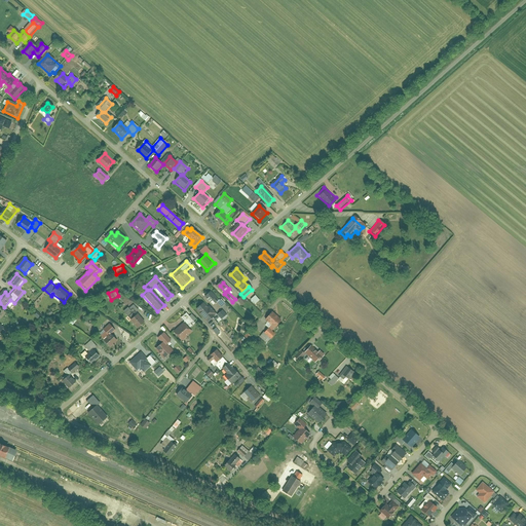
[(213,291),(208,295),(214,303),(217,301),(223,308),(228,304),(221,296),(219,298),(213,291)]
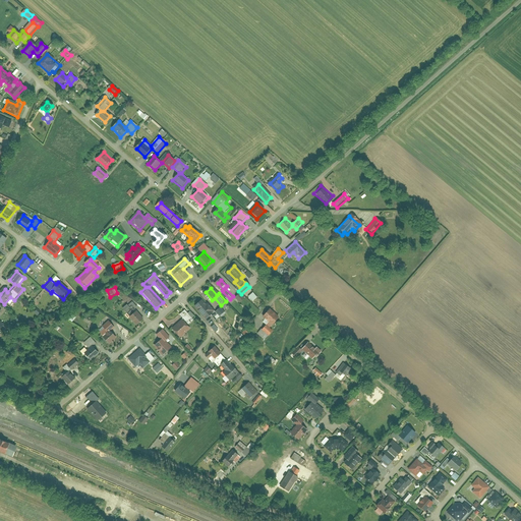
[(253,293),(249,297),(253,301),(257,297),(253,293)]
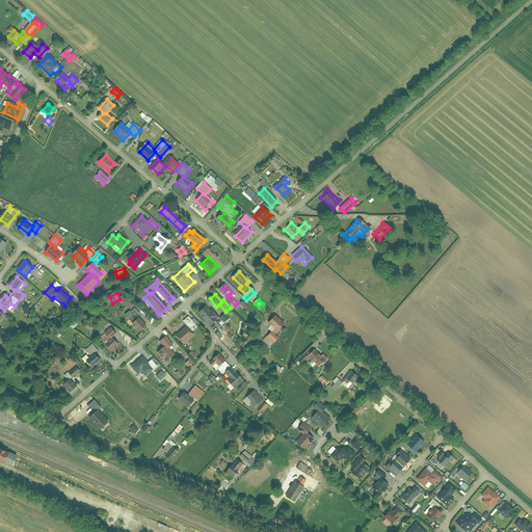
[(251,307),(246,300),(242,304),(247,310),(251,307)]
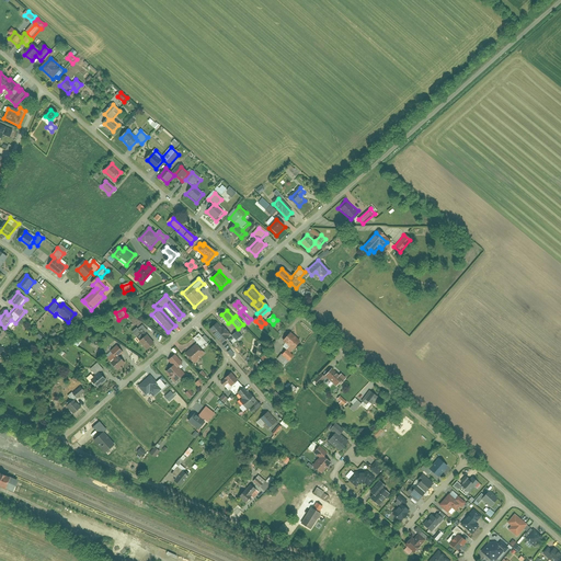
[(217,323),(210,330),(224,343),(227,339),(233,344),(236,341),(217,323)]
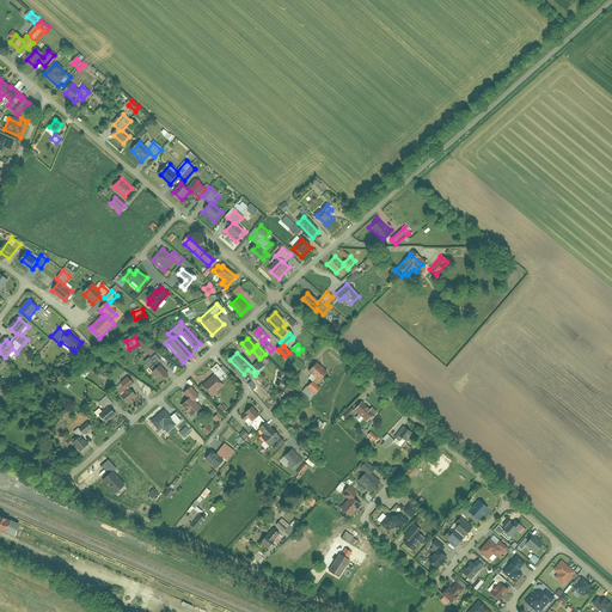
[(147,363),(161,380),(169,374),(160,365),(163,363),(155,355),(147,363)]
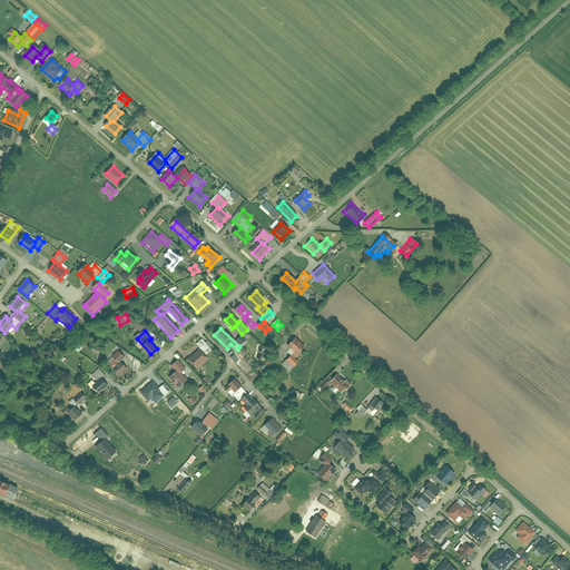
[(277,366),(286,373),(307,349),(295,336),(286,346),(291,351),(277,366)]
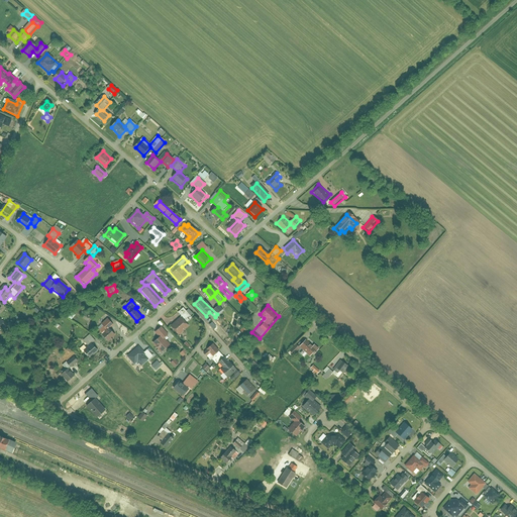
[(188,325),(181,317),(171,327),(179,334),(188,325)]
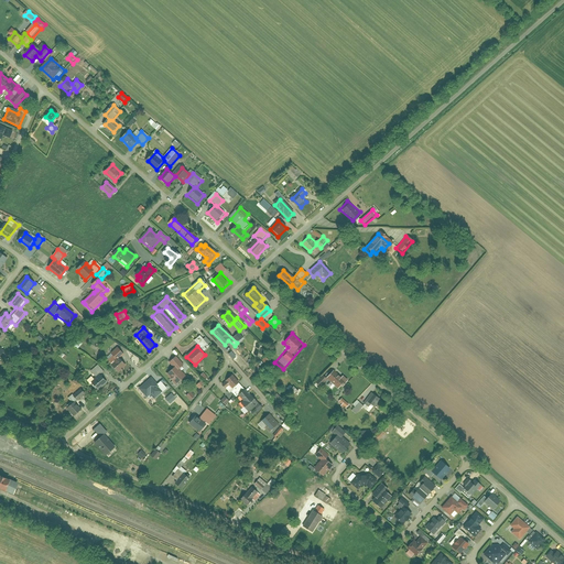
[(110,361),(120,372),(128,366),(122,358),(126,356),(119,348),(112,354),(115,357),(110,361)]
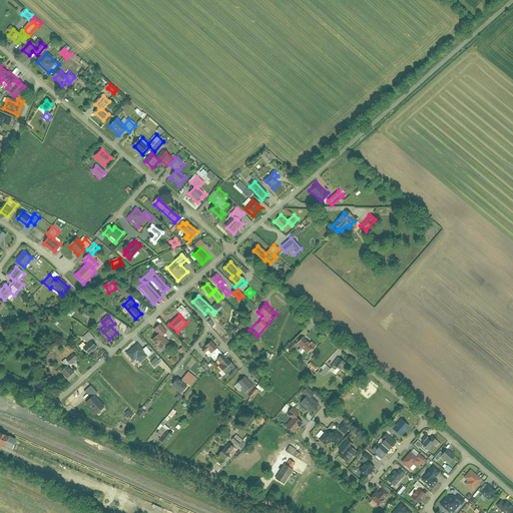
[(166,334),(159,325),(154,329),(158,334),(152,338),(161,349),(167,344),(162,338),(166,334)]
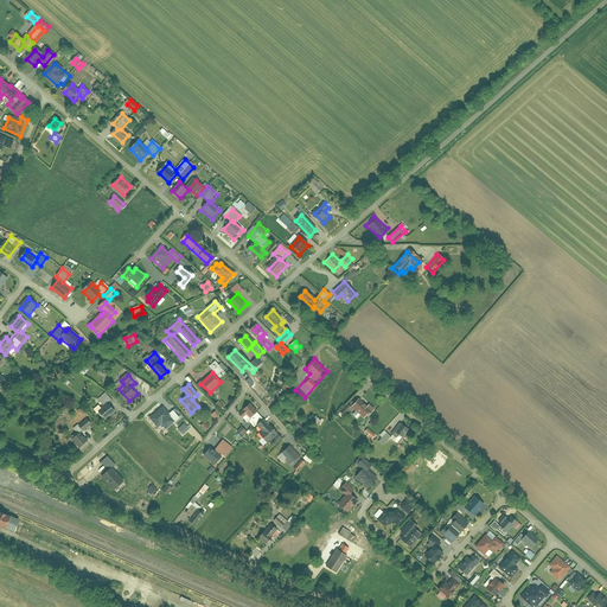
[(98,398),(107,408),(100,415),(106,422),(116,413),(110,406),(116,401),(109,394),(104,398),(102,395),(98,398)]
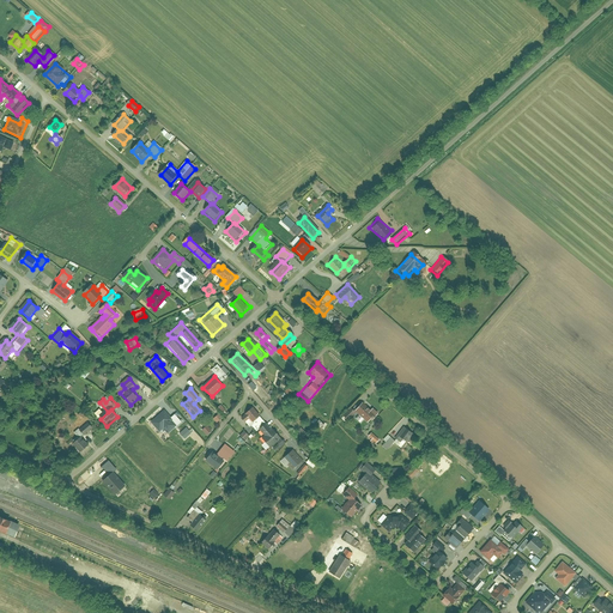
[(205,401),(201,405),(207,412),(212,408),(205,401)]
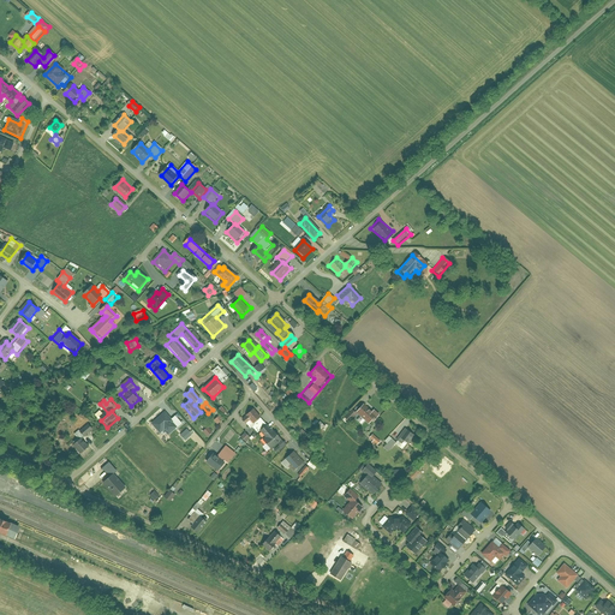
[(366,406),(358,413),(372,427),(380,418),(366,406)]
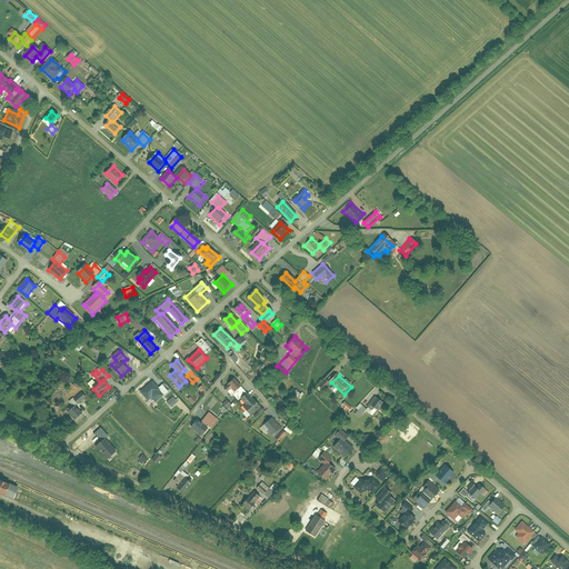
[(247,393),(235,379),(227,387),(230,390),(232,388),(241,399),(247,393)]
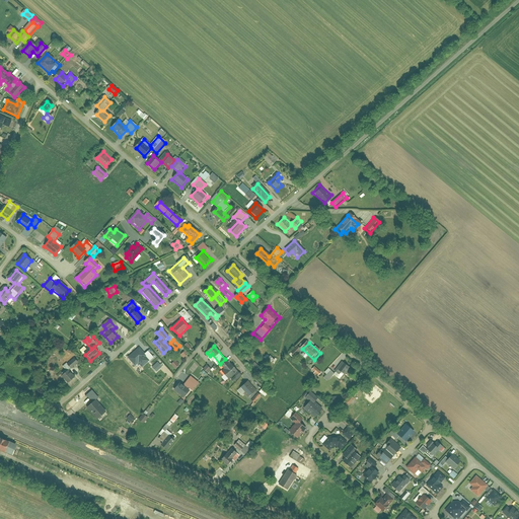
[(300,351),(295,347),(289,354),(293,358),(300,351)]
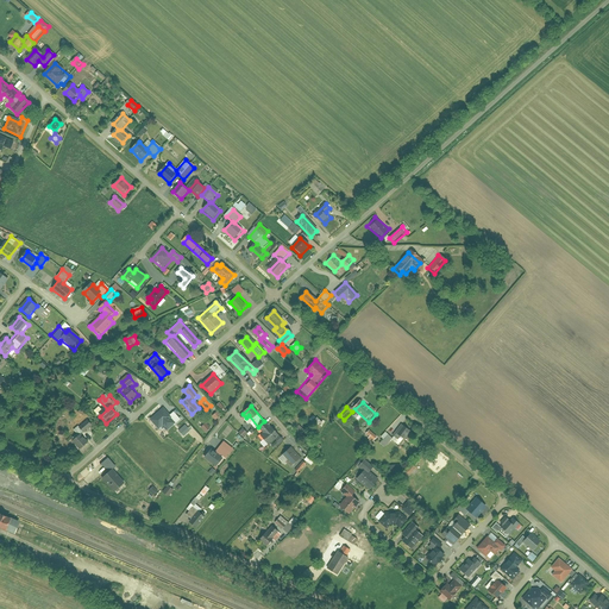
[(163,408),(150,420),(158,428),(162,425),(167,429),(175,422),(170,418),(171,416),(163,408)]
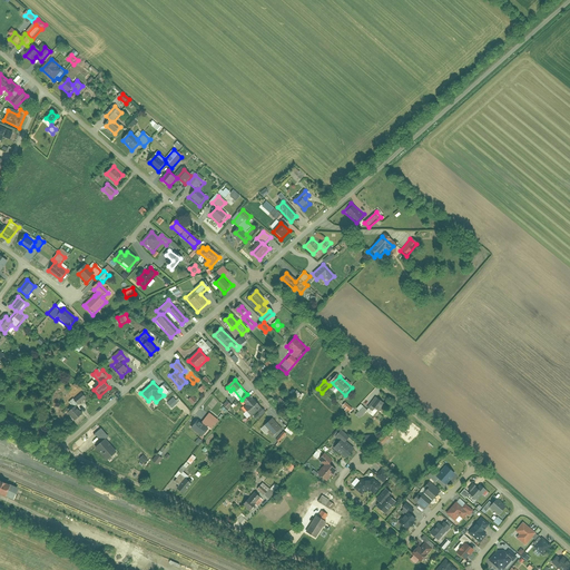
[(253,400),(247,394),(242,400),(247,405),(253,400)]
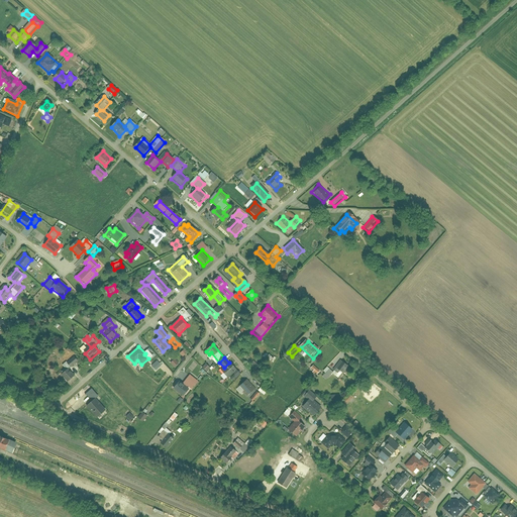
[(340,359),(332,370),(337,374),(339,371),(342,373),(347,366),(340,359)]
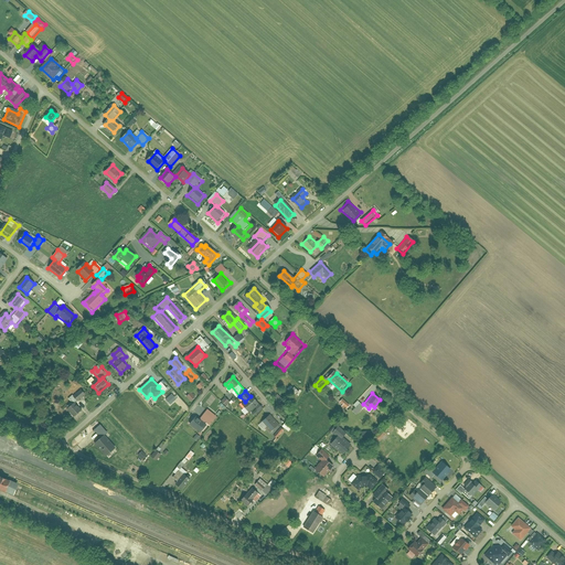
[(191,394),(187,398),(192,404),(196,400),(191,394)]
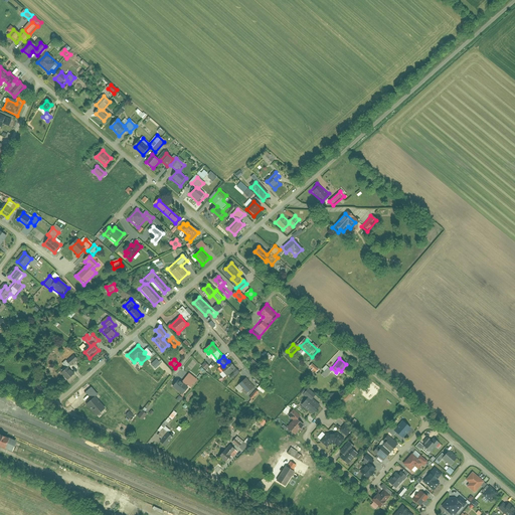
[(235,368),(229,361),(221,368),(228,375),(235,368)]
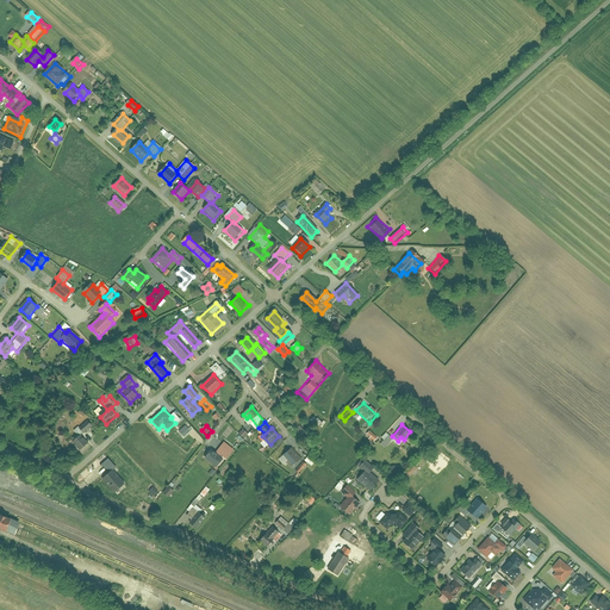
[(72,440),(80,450),(88,443),(79,434),(72,440)]
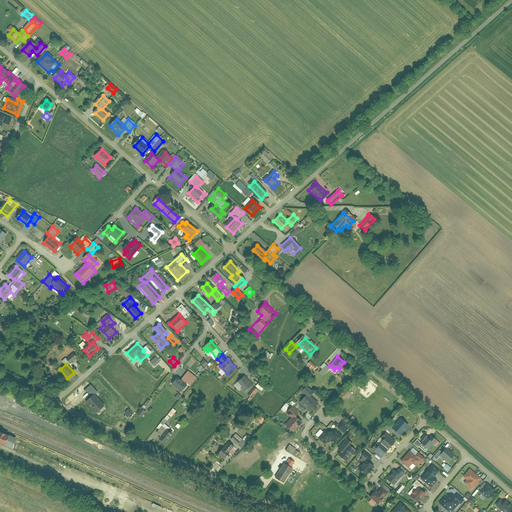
[(330,368),(326,365),(319,372),(323,376),(330,368)]
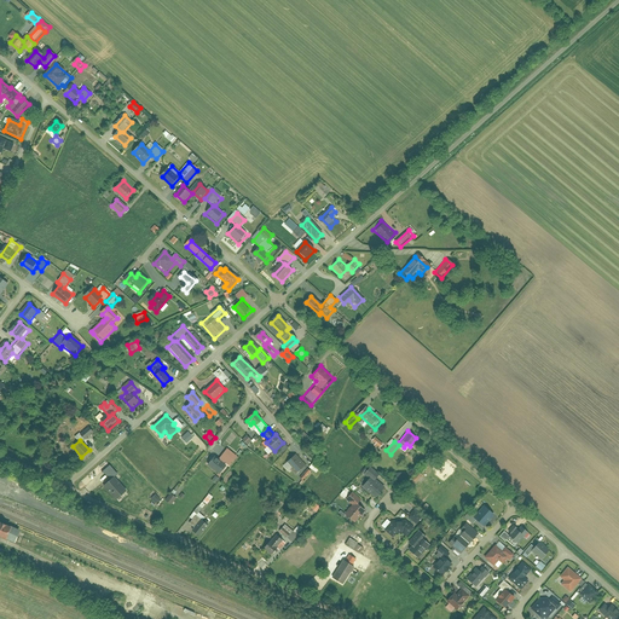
[(276,452),(279,456),(287,447),(284,444),(276,452)]
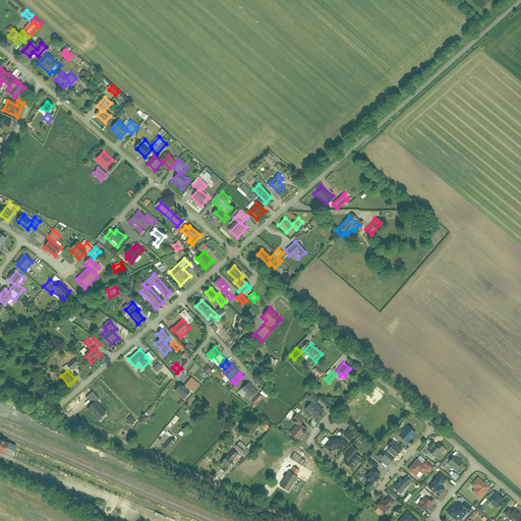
[(184,387),(180,384),(173,391),(182,399),(189,393),(190,394),(196,388),(189,382),(184,387)]
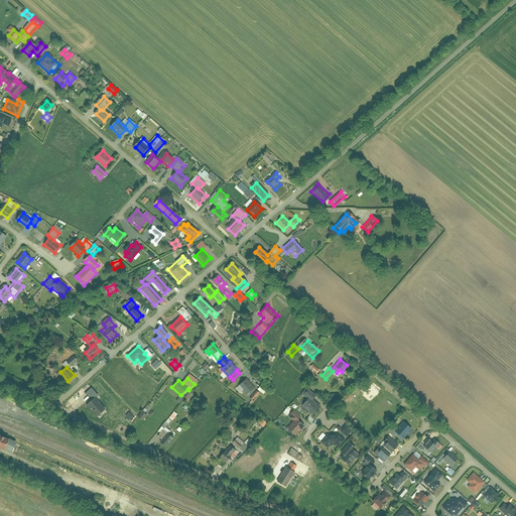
[(245,379),(238,386),(247,394),(253,388),(245,379)]
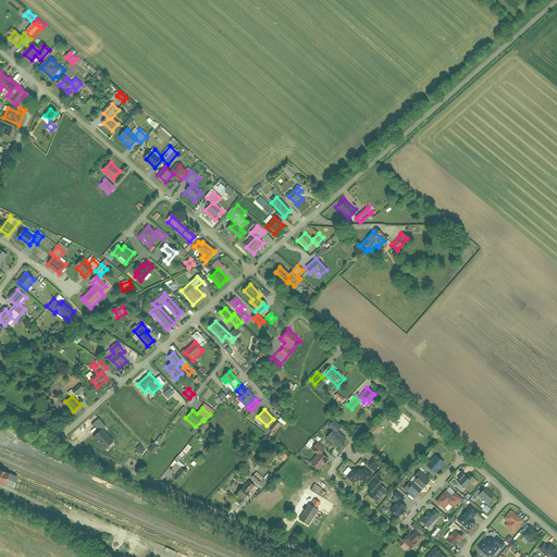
[(100,433),(96,436),(94,437),(103,450),(114,442),(106,431),(109,429),(101,418),(93,424),(100,433)]
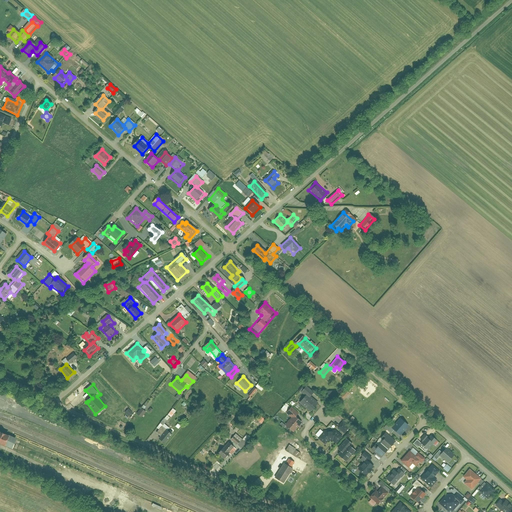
[(259,389),(256,386),(247,395),(251,398),(259,389)]
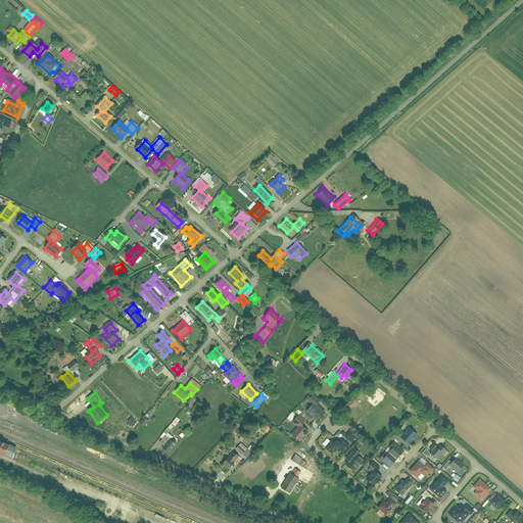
[(313,407),(306,413),(317,422),(323,416),(316,410),(318,407),(311,400),(308,402),(313,407)]
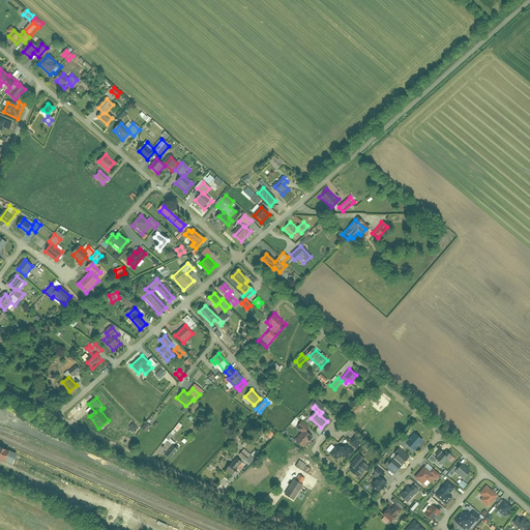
[(295,442),(303,449),(312,439),(306,435),(311,430),(302,422),(296,430),(301,434),(295,442)]
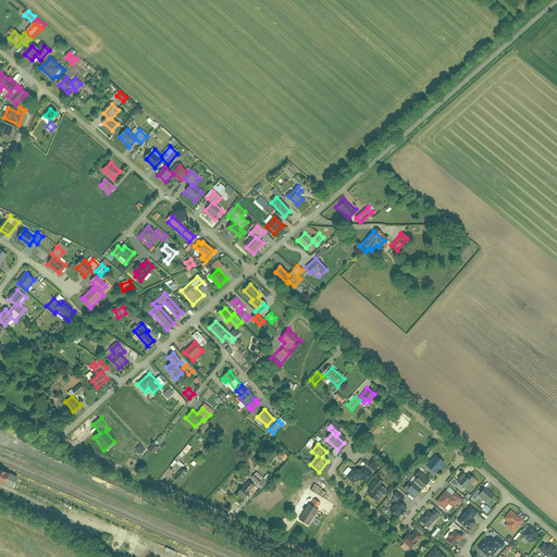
[(150,452),(155,456),(160,449),(156,445),(150,452)]
